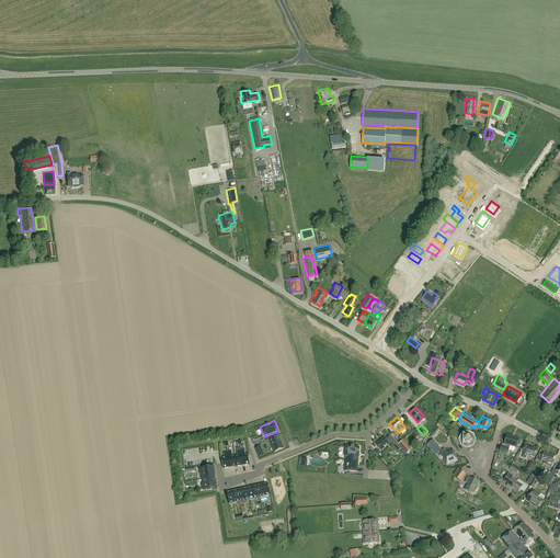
[(470,433),(467,432),(463,433),(460,436),(461,441),(466,443),(469,442),(471,437),(470,433)]
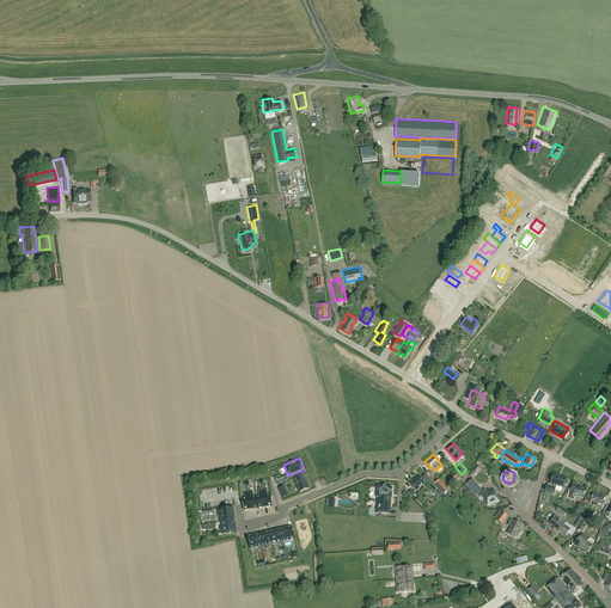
[(293,476),(298,490),(307,486),(303,472),(293,476)]
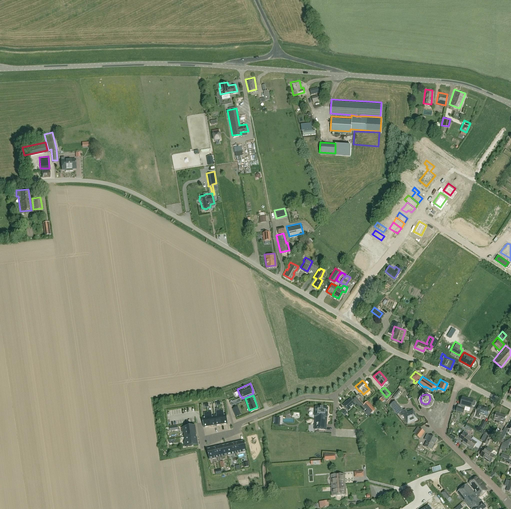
[(362,409),(365,407),(364,405),(355,395),(352,398),(362,409)]
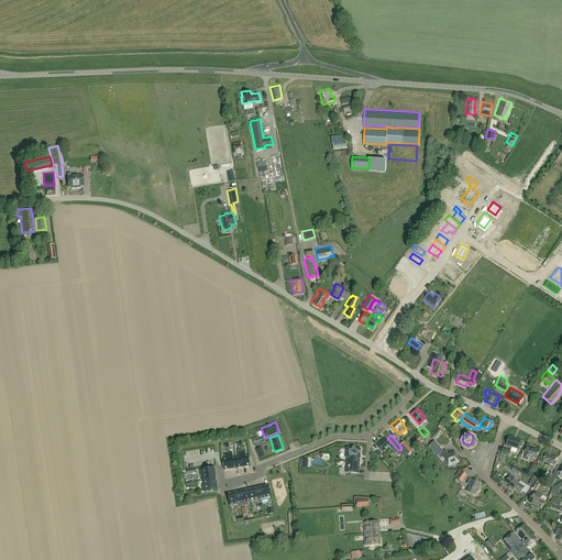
[(503,442),(502,445),(500,450),(508,452),(510,445),(517,447),(518,443),(519,445),(519,443),(520,443),(521,440),(520,439),(521,438),(507,435),(505,442),(503,442)]
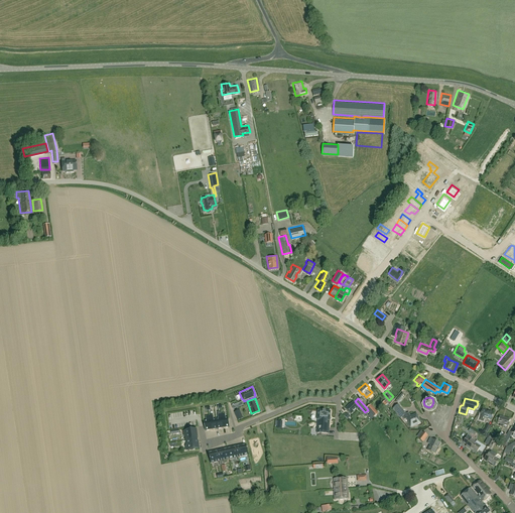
[(344,406),(350,412),(357,405),(353,399),(348,404),(347,403),(344,406)]
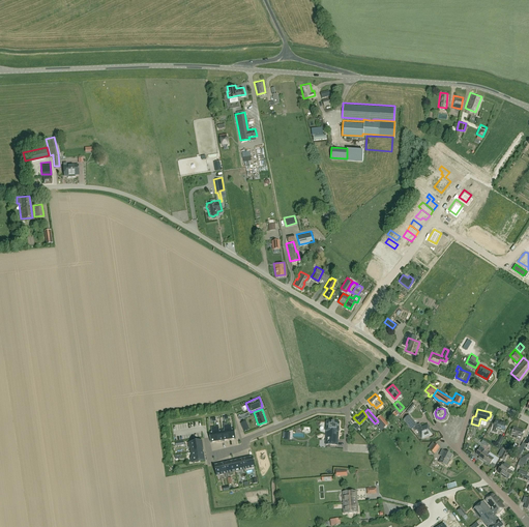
[(380,413),(378,414),(375,417),(377,419),(378,421),(379,422),(380,422),(383,427),(387,422),(380,413)]
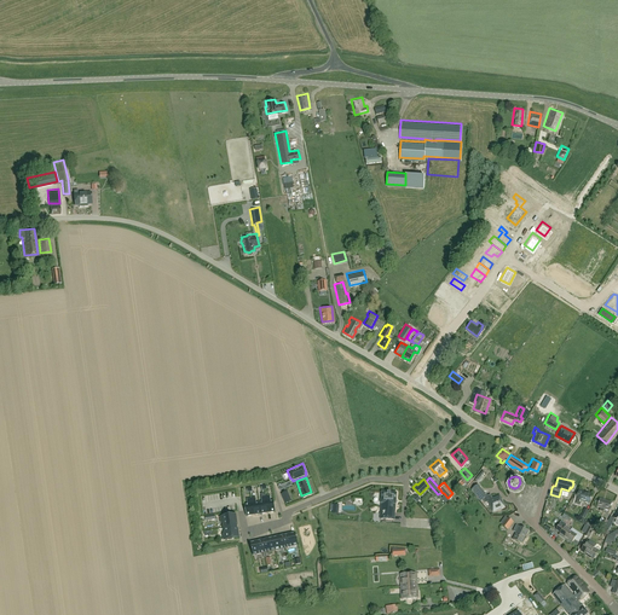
[(484,500),(486,499),(491,509),(503,504),(498,493),(491,497),(489,492),(485,494),(475,482),(471,487),(479,498),(481,497),(484,500)]
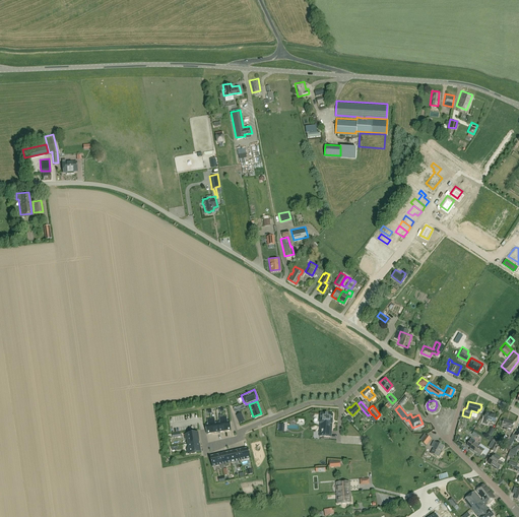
[(484,409),(483,413),(481,413),(479,421),(487,423),(488,419),(494,422),(496,413),(484,409)]
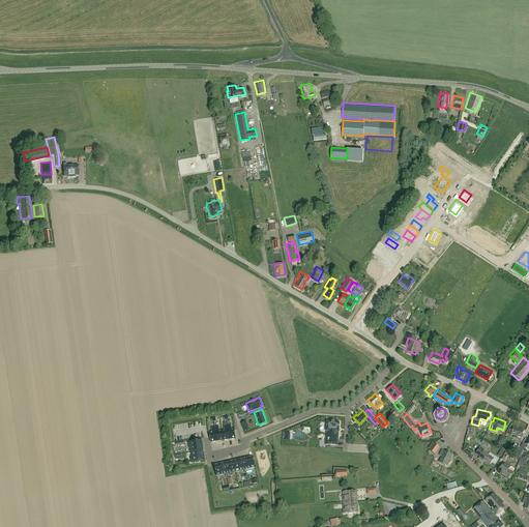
[(339,420),(325,419),(325,429),(324,442),(336,443),(338,430),(339,420)]
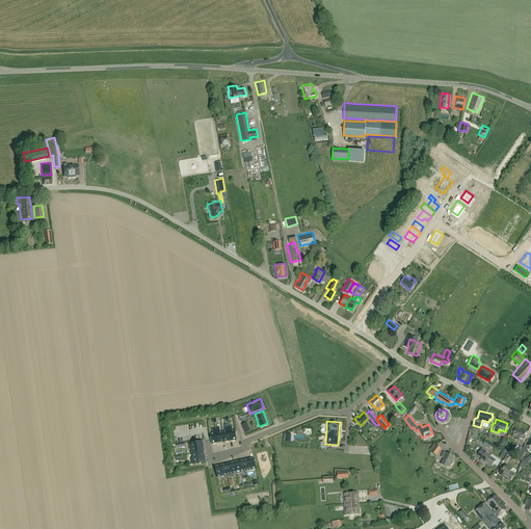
[(231,424),(227,424),(228,429),(229,439),(236,438),(234,428),(232,428),(231,424)]
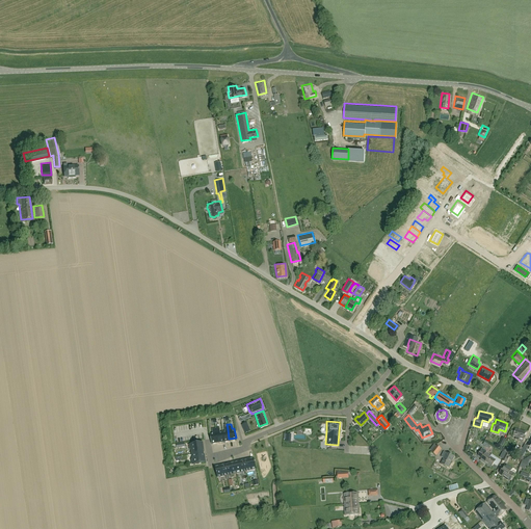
[(511,433),(514,434),(513,438),(516,439),(518,435),(522,437),(524,429),(514,426),(511,433)]
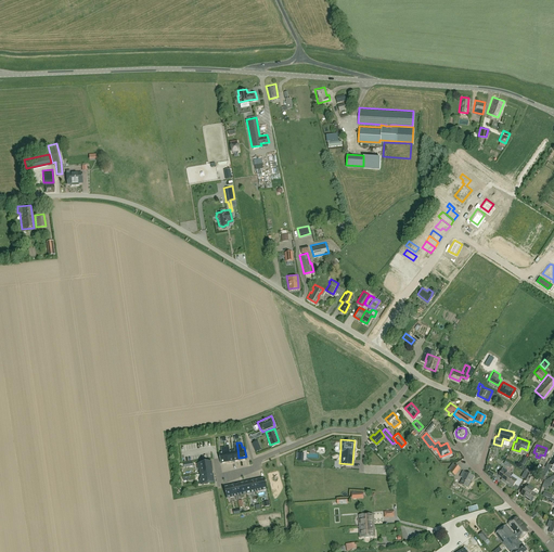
[(200,473),(211,471),(209,460),(208,461),(207,458),(200,459),(200,462),(197,462),(200,473)]
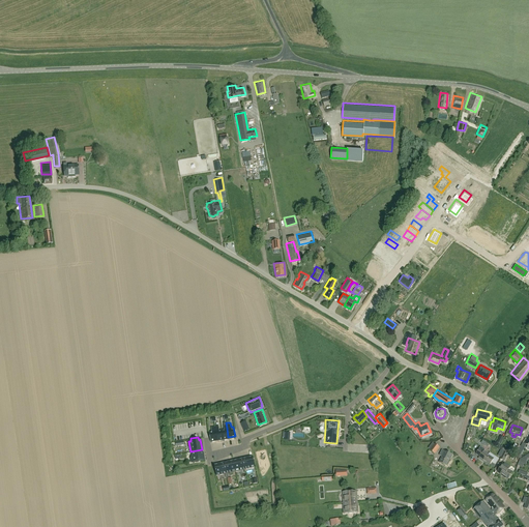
[(438,445),(434,441),(429,447),(433,451),(438,445)]
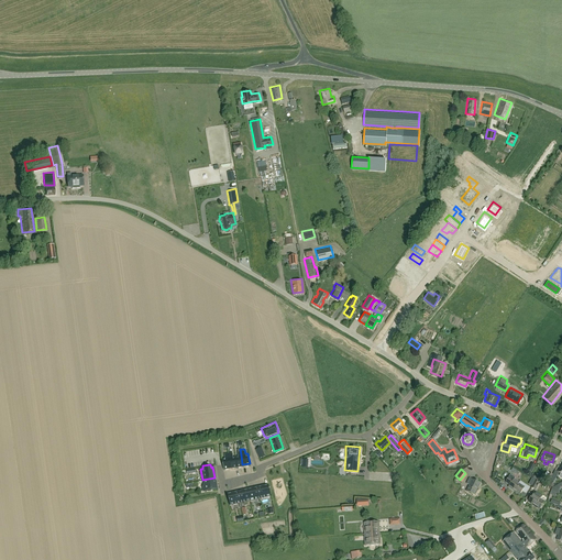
[(541,480),(546,482),(547,482),(546,481),(548,479),(550,475),(552,472),(548,470),(544,476),(543,475),(541,480)]
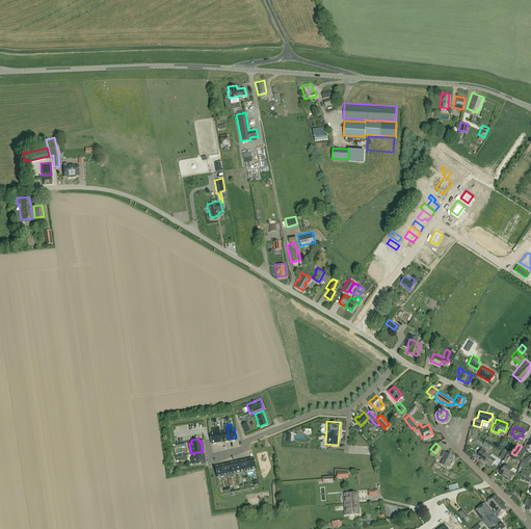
[(480,456),(479,457),(489,465),(492,461),(496,464),(500,458),(490,452),(488,454),(484,451),(485,449),(481,447),(477,453),(480,456)]
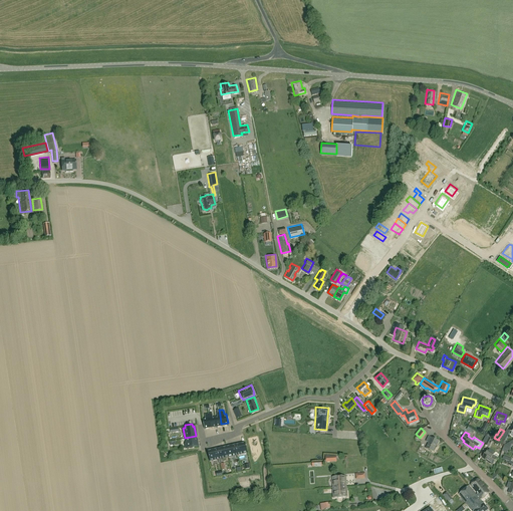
[(427,434),(426,436),(425,439),(428,441),(425,446),(432,450),(437,439),(427,434)]
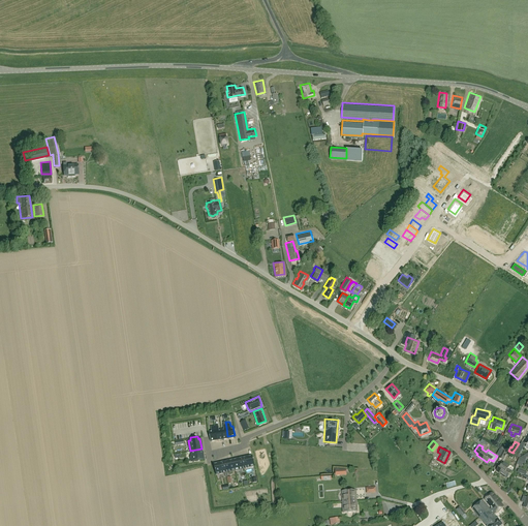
[(203,457),(202,449),(190,451),(191,459),(203,457)]
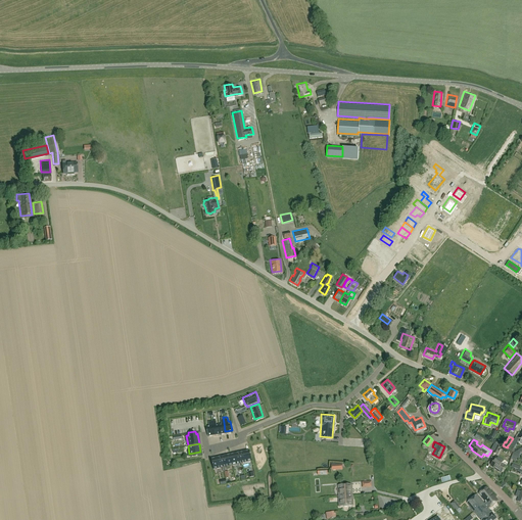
[(238,450),(241,461),(250,459),(248,447),(238,450)]
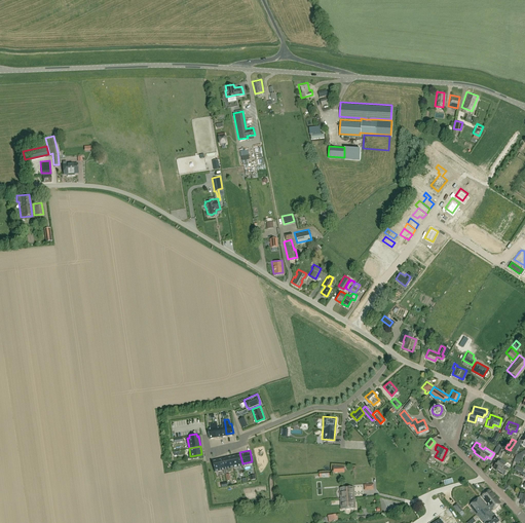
[(242,463),(239,452),(230,454),(233,465),(242,463)]
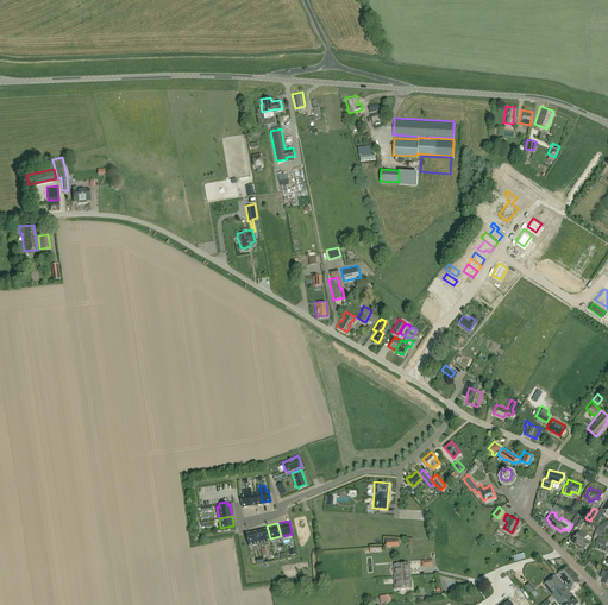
[(270,539),(267,525),(256,528),(258,541),(270,539)]
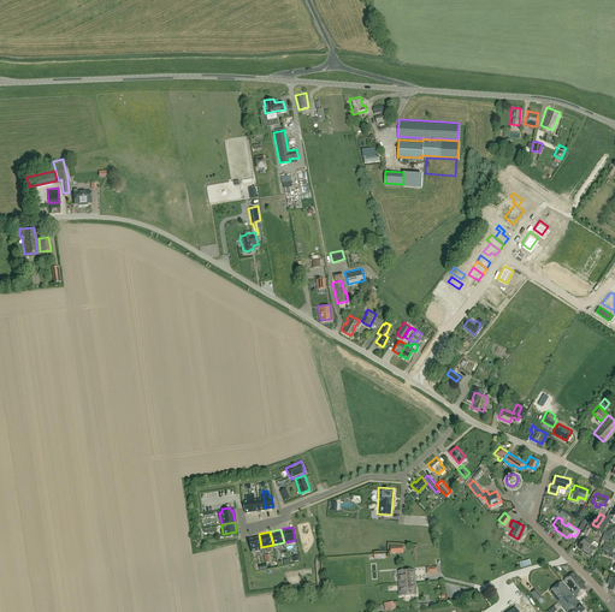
[(250,550),(261,547),(259,534),(248,536),(250,550)]
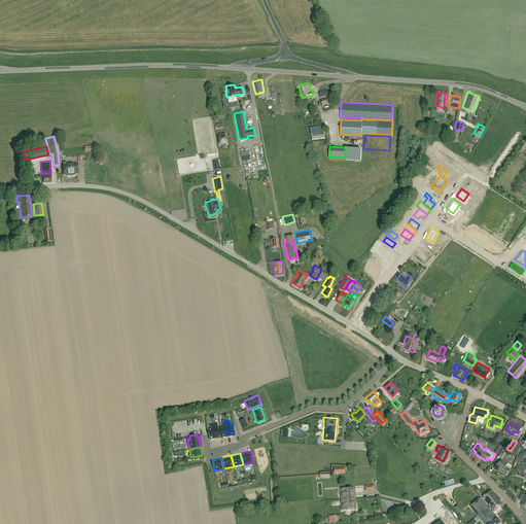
[(500,458),(498,461),(497,460),(493,467),(503,474),(507,467),(504,465),(506,462),(500,458)]
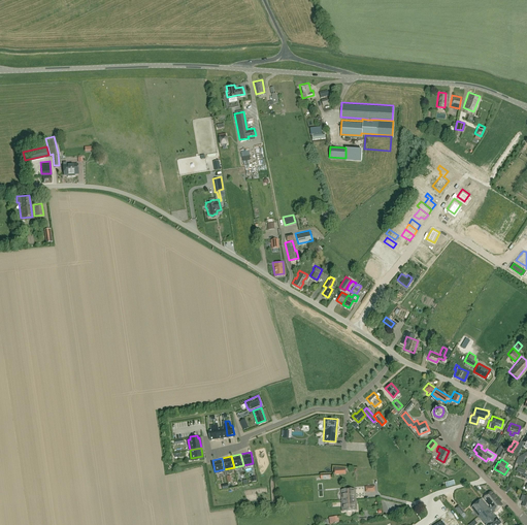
[(340,498),(354,497),(354,487),(340,488),(340,498)]
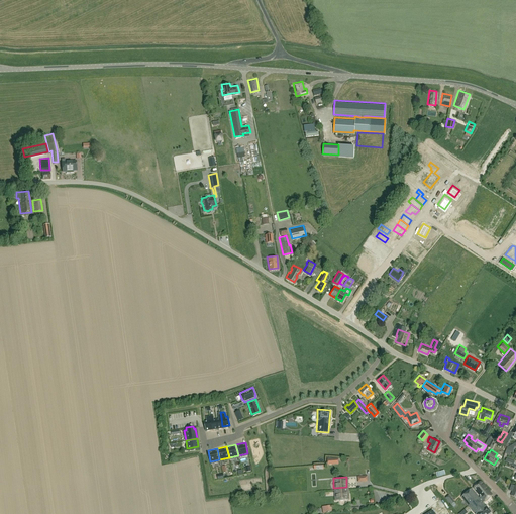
[(480,479),(476,482),(483,491),(487,488),(480,479)]
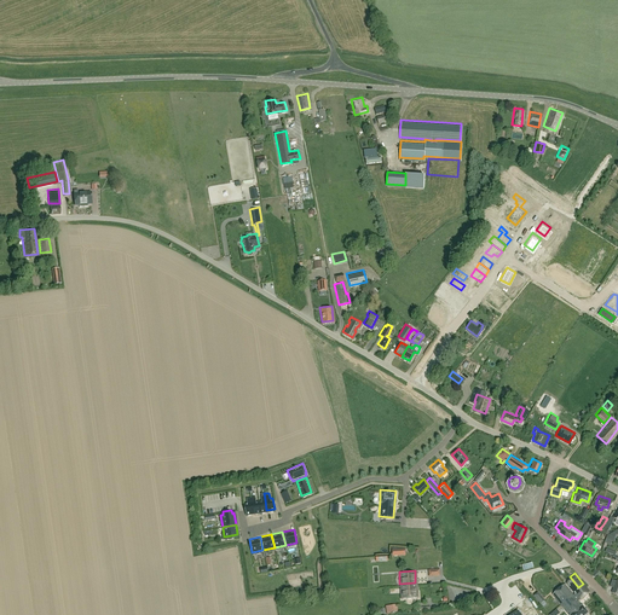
[(570,576),(565,580),(573,591),(578,587),(570,576)]
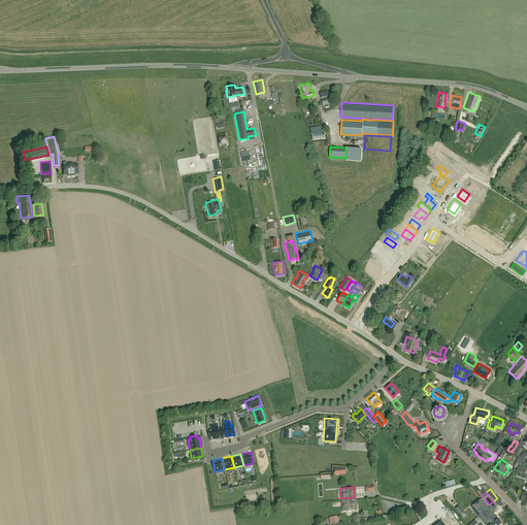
[(355,509),(354,497),(340,498),(341,510),(355,509)]
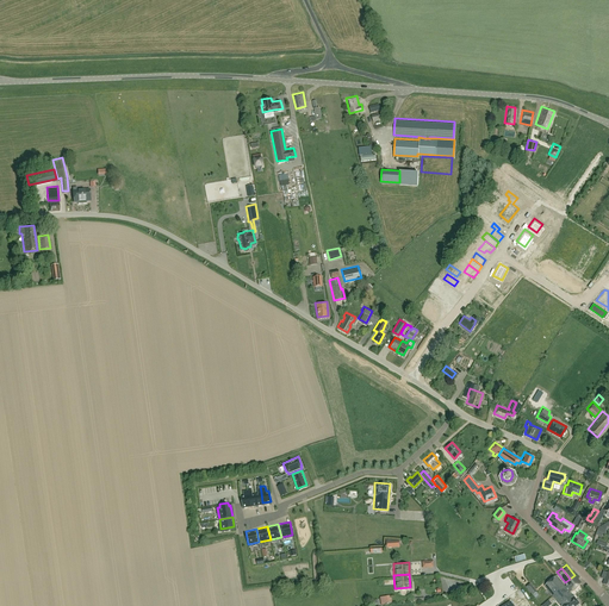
[(544,583),(545,585),(551,592),(560,604),(560,605),(572,605),(578,601),(572,594),(569,589),(565,586),(564,583),(555,574),(544,583)]
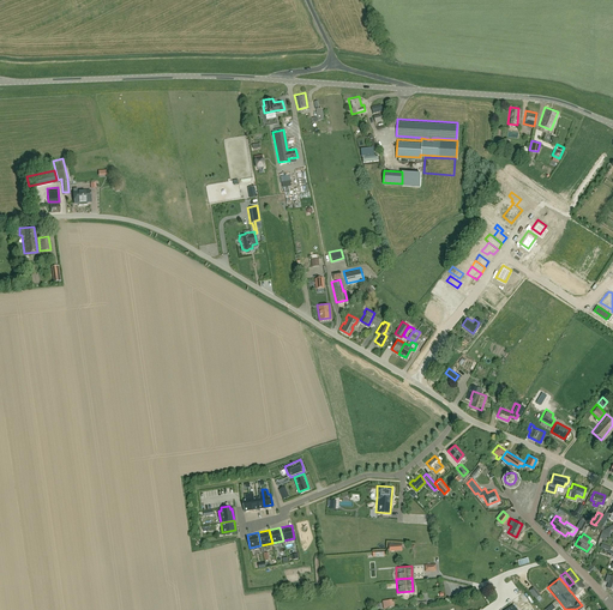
[(569,586),(568,587),(569,590),(572,593),(583,585),(580,579),(578,579),(574,583),(569,586)]
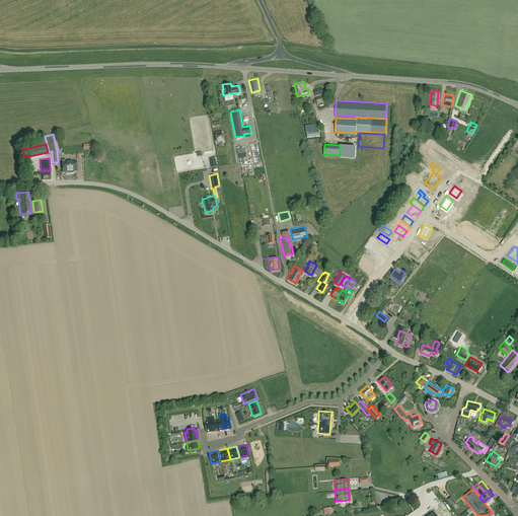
[(450,495),(446,498),(452,505),(455,502),(450,495)]
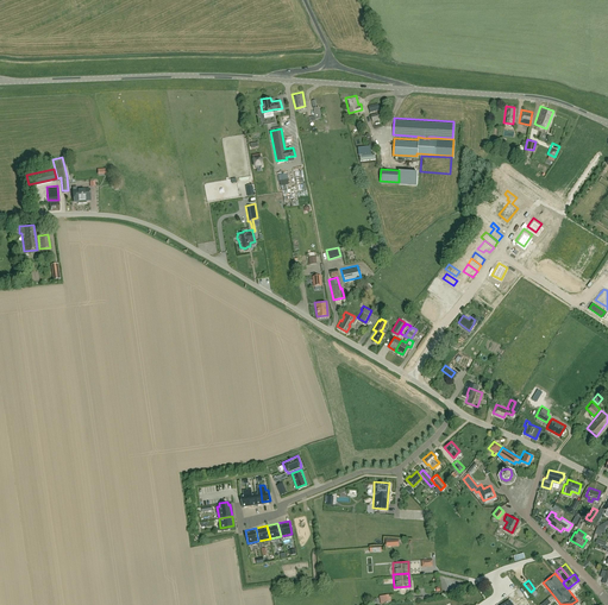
[(475,604),(469,594),(463,598),(468,604),(475,604)]
